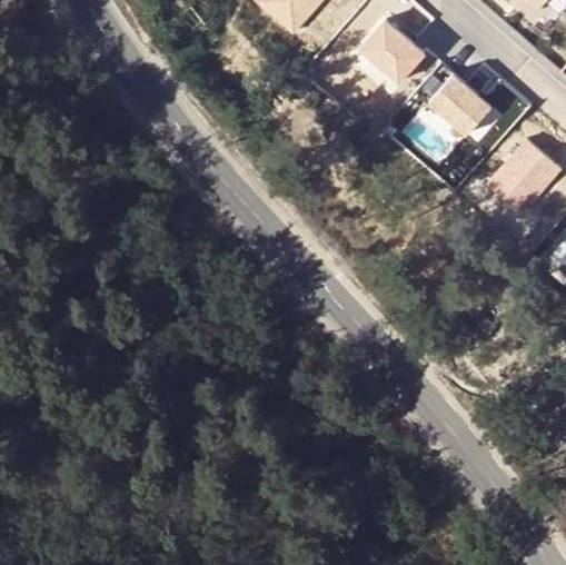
[(289,36),(321,0),(257,0),(254,5),(289,36)]
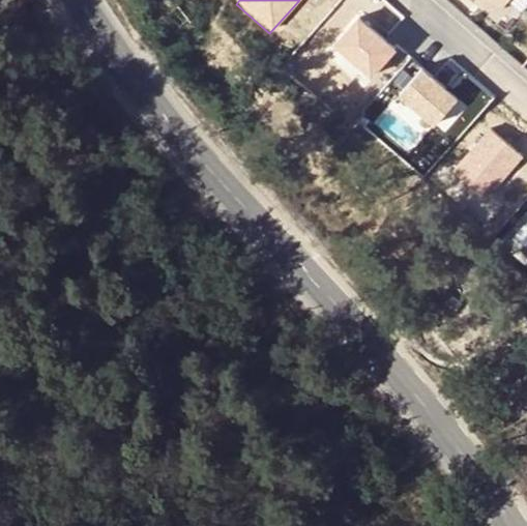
[(464,0),(496,25),(504,16),(484,0),(464,0)]
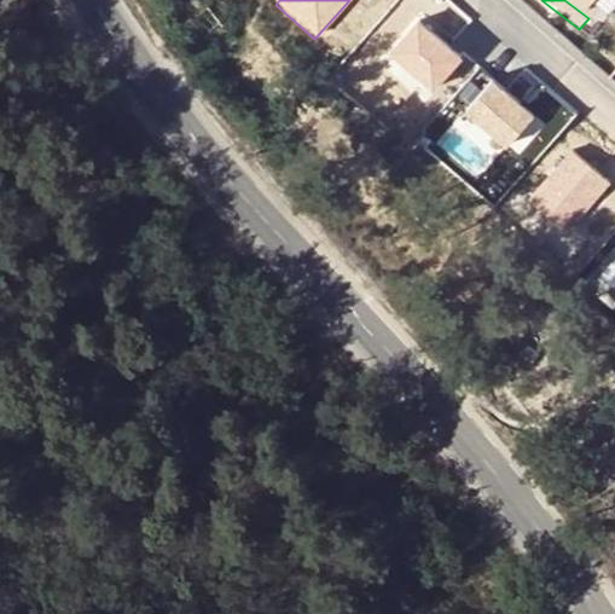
[(568,0),(581,11),(591,0),(568,0)]
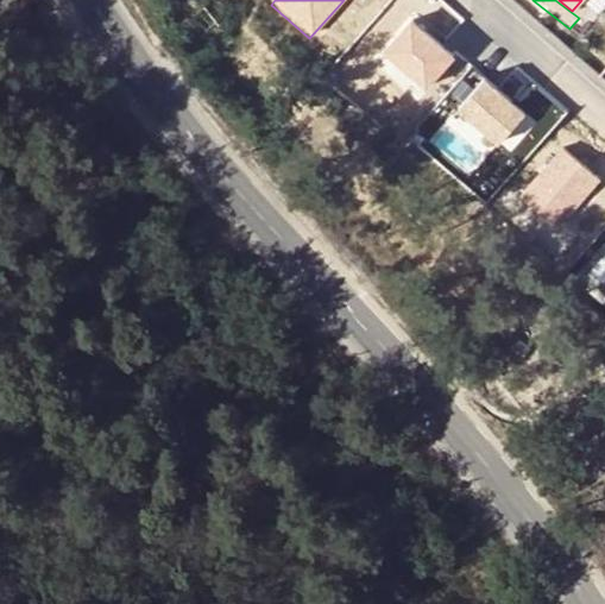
[(385,49),(433,98),(465,65),(418,17),(385,49)]
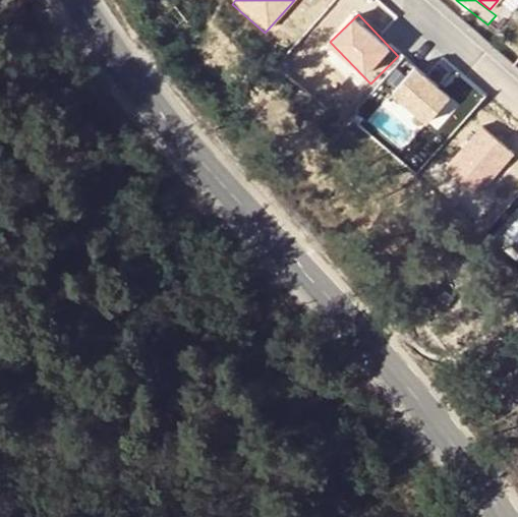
[(401,102),(435,130),(457,105),(423,75),(401,102)]
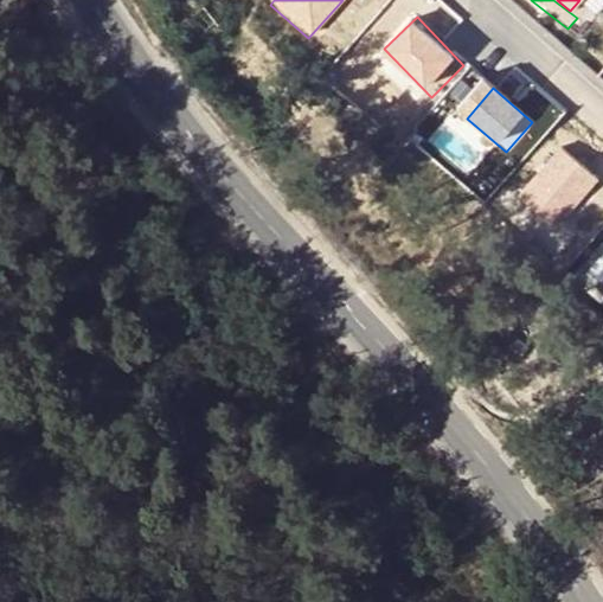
[(562,147),(518,196),(556,230),(600,180),(562,147)]
